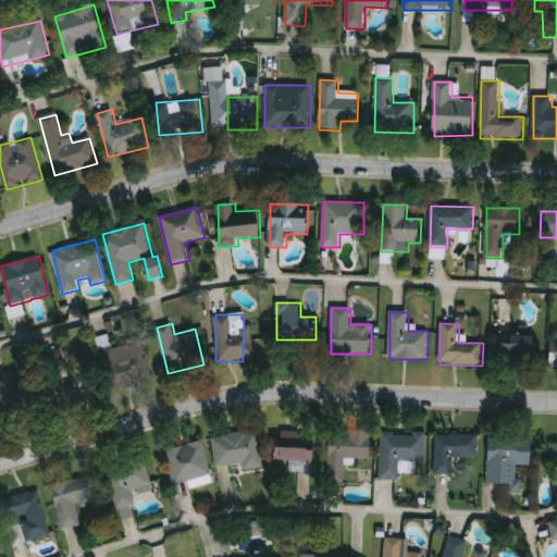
[(535,335),(535,357),(499,357),(499,335),(535,335)]
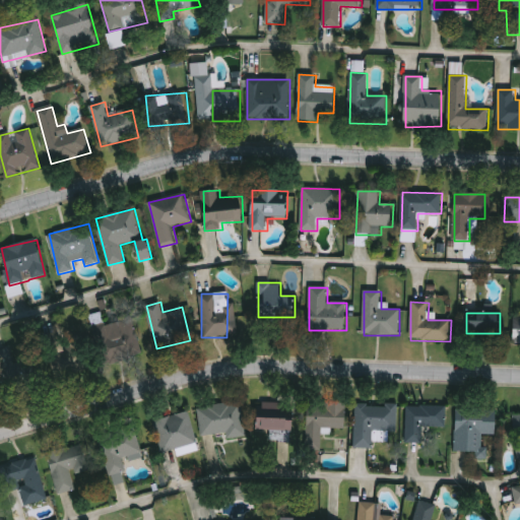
[(99,327),(133,319),(142,356),(108,365),(99,327)]
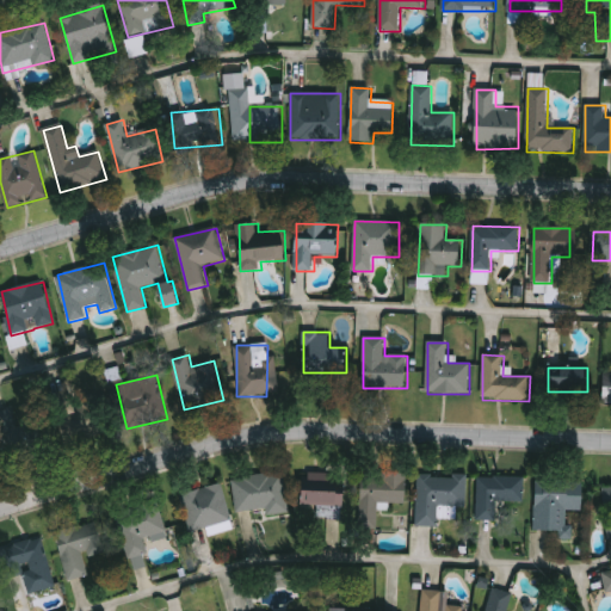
[(62,395),(105,395),(106,444),(62,445),(62,395)]
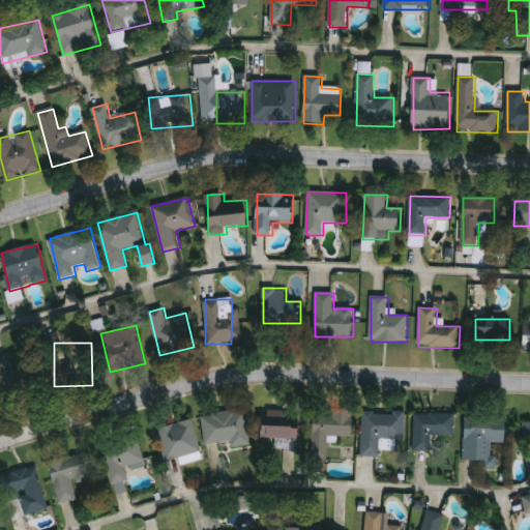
[(0,374),(0,357),(22,352),(32,385),(5,393),(0,374)]
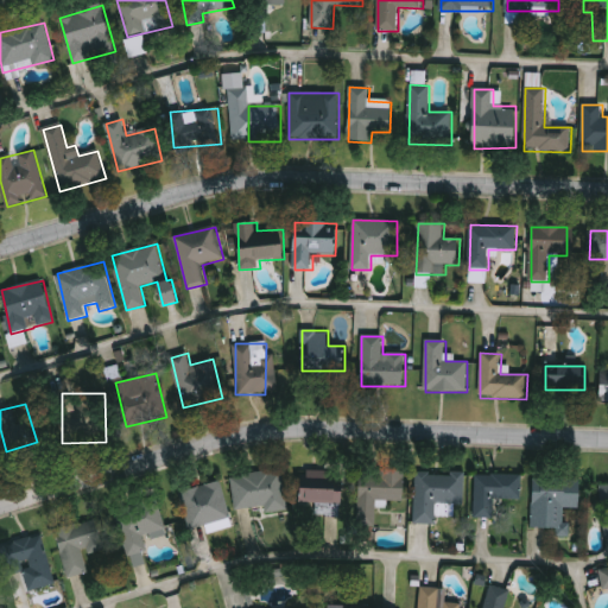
[(233,476),(283,472),(287,511),(267,513),(266,507),(236,511),(233,476)]
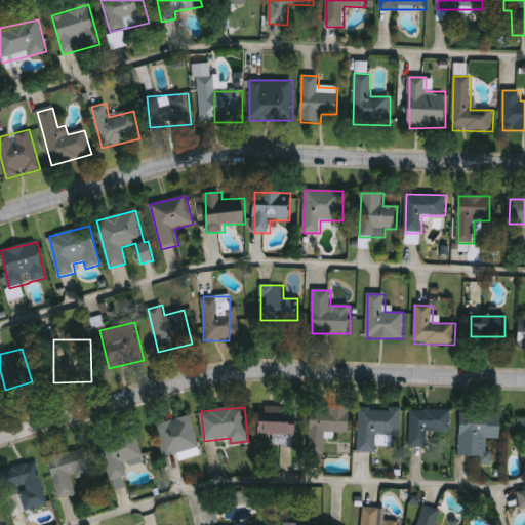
[(350,407),(349,434),(334,433),(334,439),(325,439),(325,453),(311,453),(312,407),(350,407)]
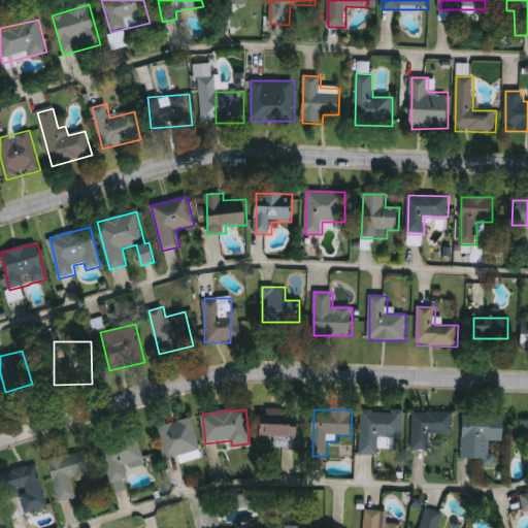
[(275,448),(275,438),(261,438),(262,410),(297,411),(296,449),(275,448)]
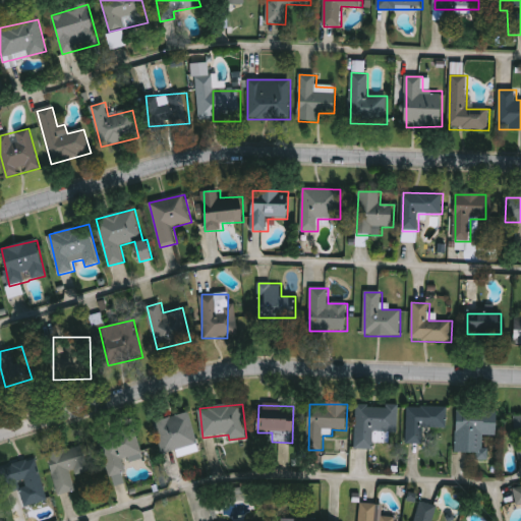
[(356,450),(357,405),(398,406),(398,435),(392,433),(392,444),(374,444),(374,450),(356,450)]
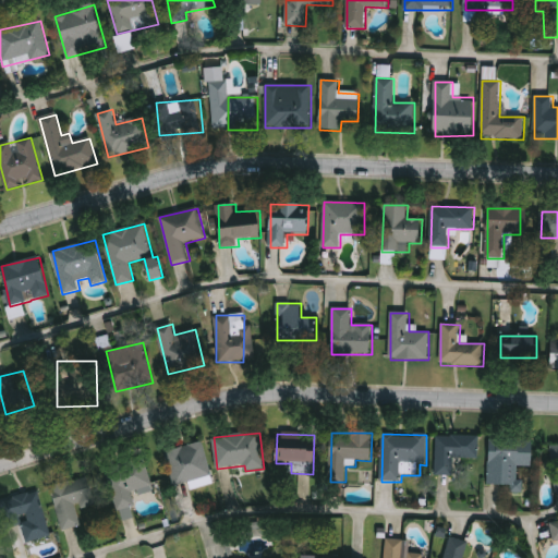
[(480,436),(480,459),(455,459),(455,475),(437,475),(437,436),(480,436)]
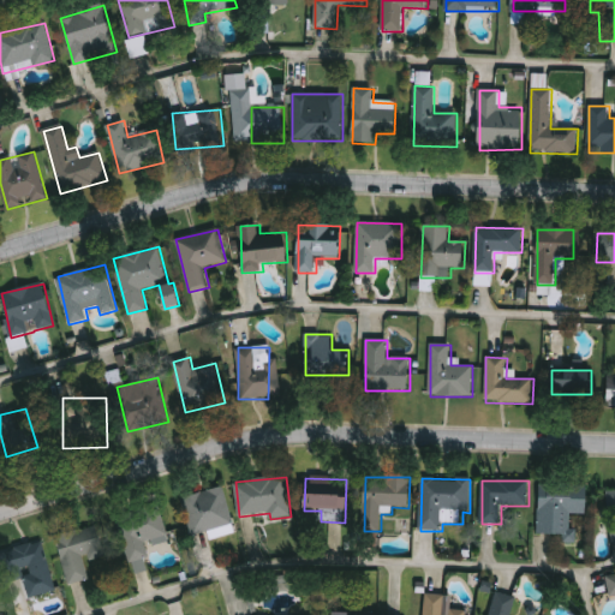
[(538,535),(541,483),(589,485),(586,515),(574,514),(573,543),(562,543),(563,536),(538,535)]
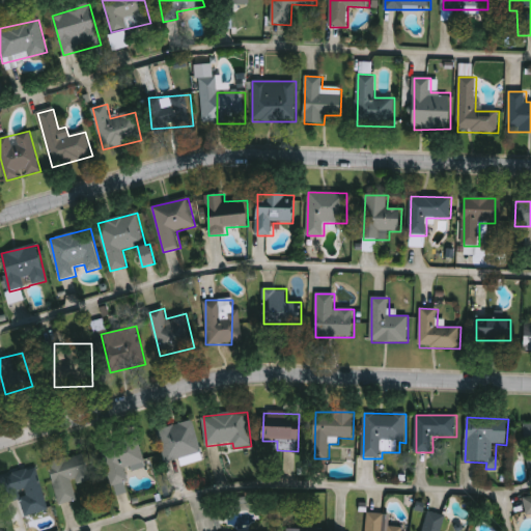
[(165,464),(158,430),(194,421),(201,454),(165,464)]
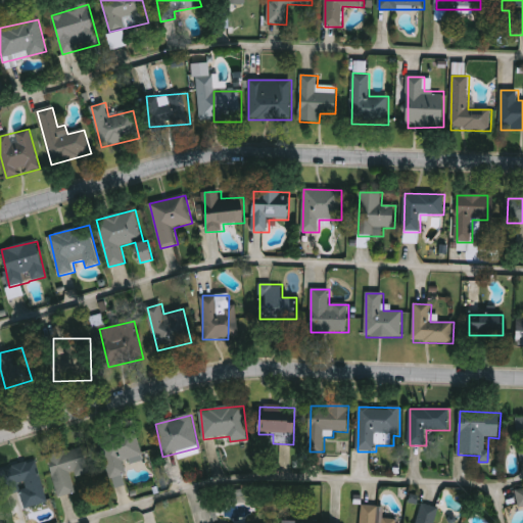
[(123,462),(129,485),(113,489),(101,440),(136,432),(142,457),(123,462)]
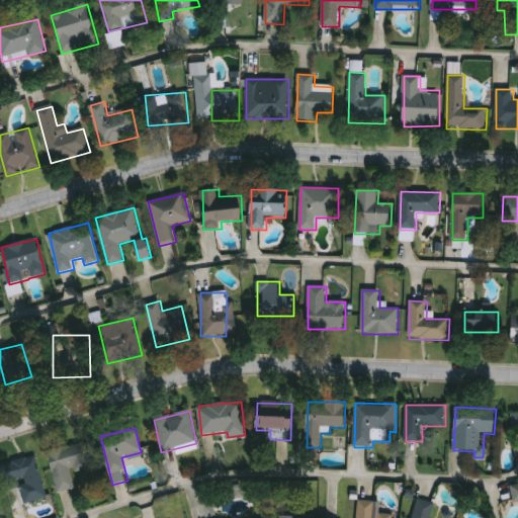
[(72,473),(76,489),(57,493),(47,452),(82,443),(89,469),(72,473)]
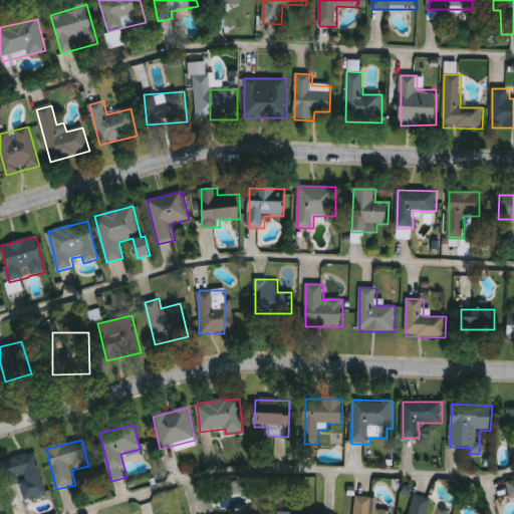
[(0,462),(37,453),(47,494),(25,500),(20,483),(5,486),(0,466),(0,462)]
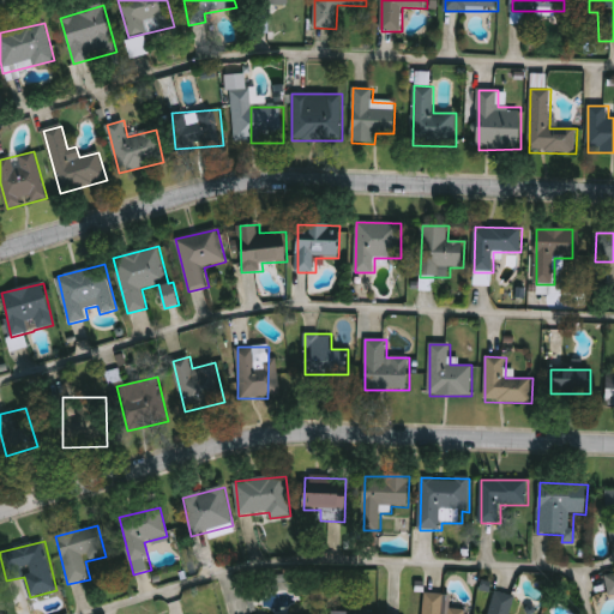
[(613,572),(603,575),(608,596),(613,594),(613,572)]
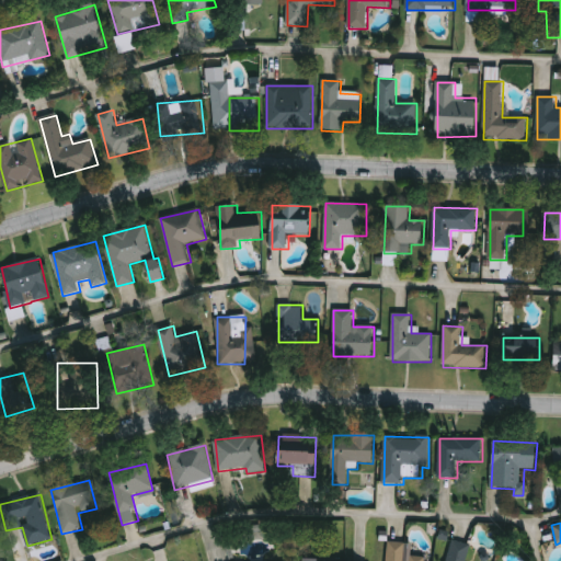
[(447,560),(453,541),(471,546),(467,560),(447,560)]
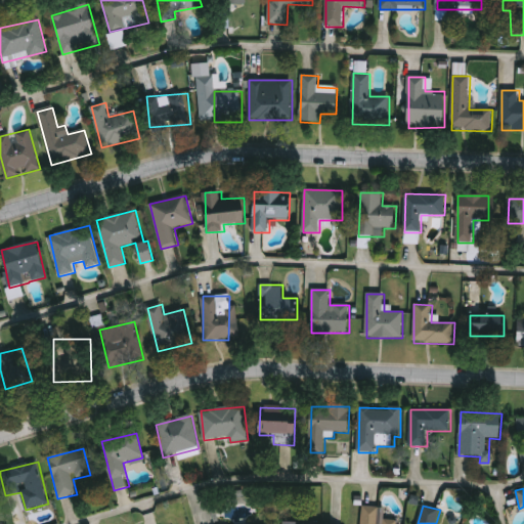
[(398,522),(397,523),(361,523),(363,507),(380,508),(379,520),(398,522)]
